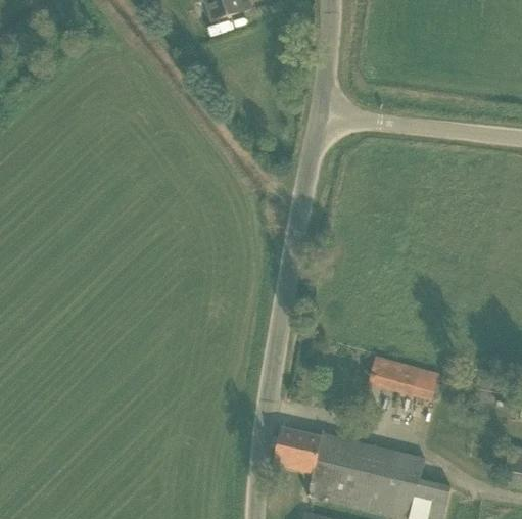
[(191,0),(192,3),(205,0),(212,19),(243,9),(240,0),(191,0)]
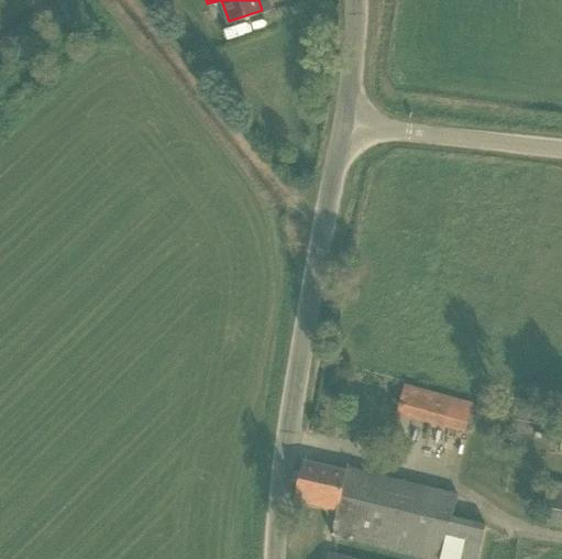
[(472,402),(404,383),(396,409),(464,427),(472,402)]
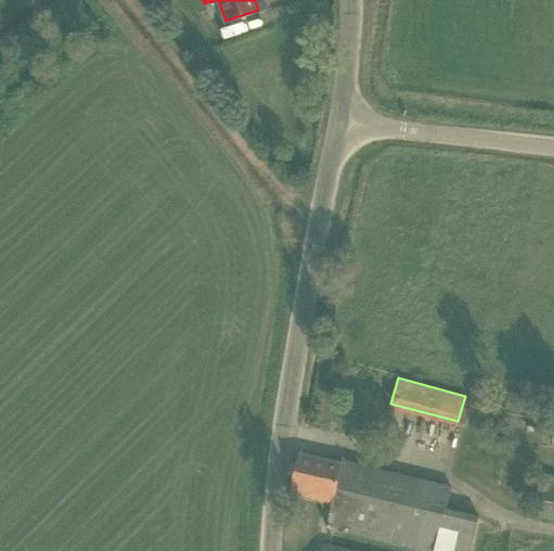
[(325,525),(430,550),(468,550),(478,515),(446,508),(451,485),(447,485),(340,459),(340,463),(299,453),(291,489),(332,499),(325,525)]
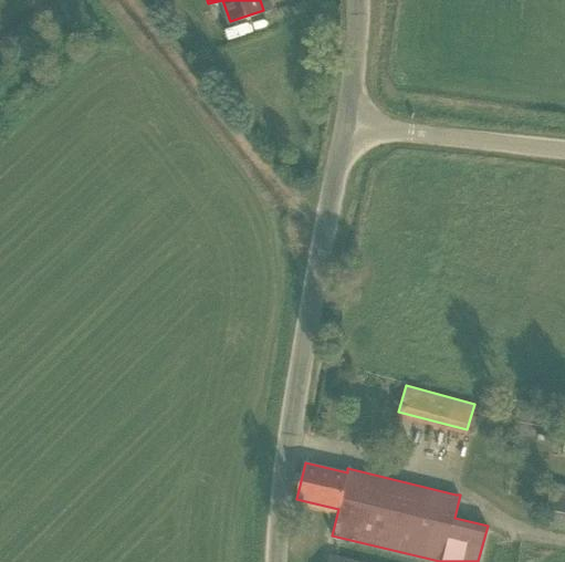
[(564,497),(548,493),(543,520),(564,524),(564,497)]
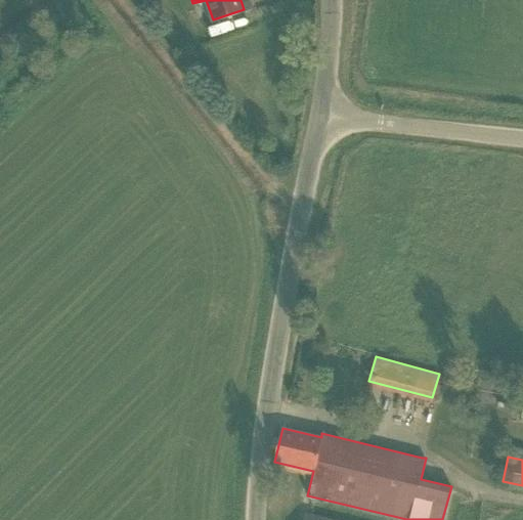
[(340,519),(310,513),(310,511),(306,510),(303,519),(340,519)]
